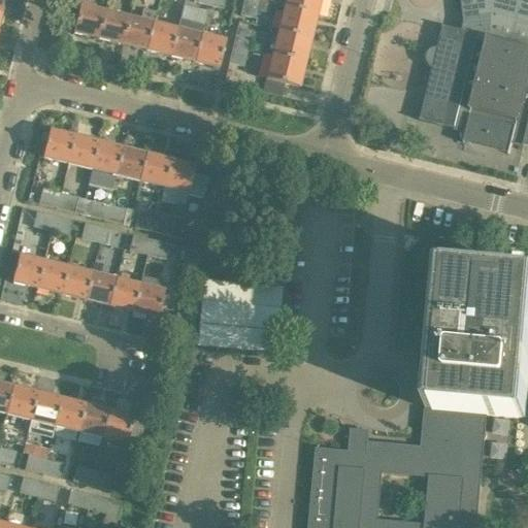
[(224,0),(208,0),(207,7),(222,10),(224,0)]
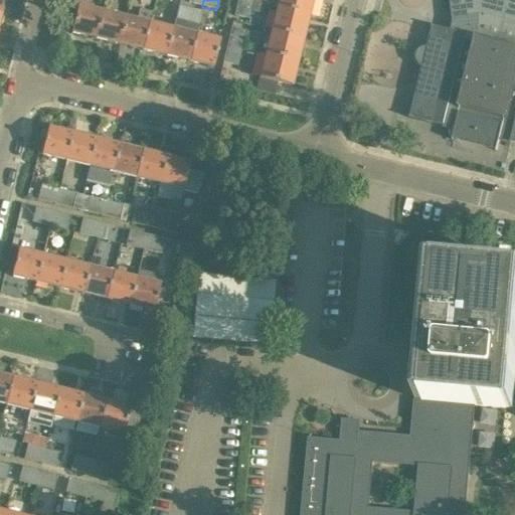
[(252,2),(243,0),(236,0),(233,16),(248,20),(252,2)]
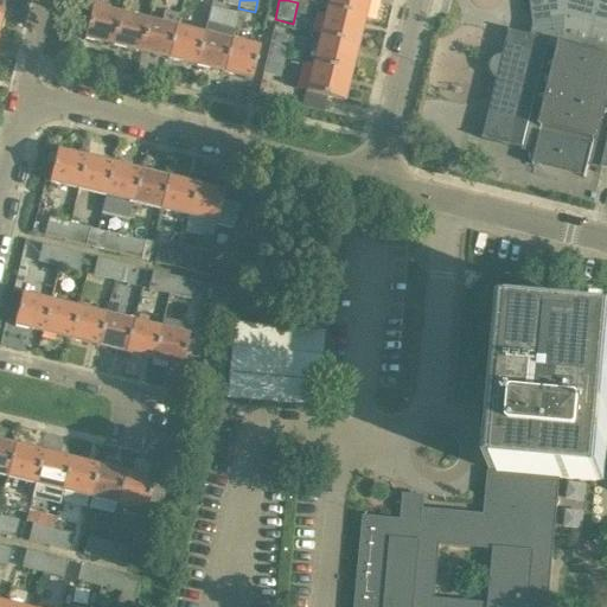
[(368,0),(326,0),(325,10),(364,19),(368,0)]
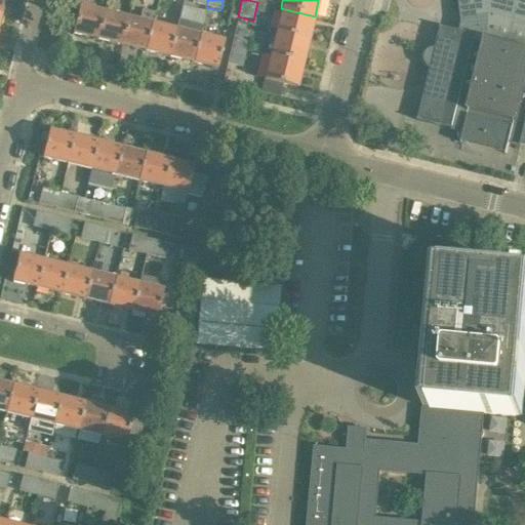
[(417,120),(417,121),(462,132),(460,144),(461,144),(461,143),(505,153),(505,154),(506,155),(509,144),(524,147),(524,0),(457,0),(460,23),(458,32),(440,27),(440,29),(441,29),(436,49),(434,48),(433,48),(431,49),(429,49),(428,50),(427,52),(425,53),(425,54),(423,56),(423,58),(423,61),(423,62),(425,64),(426,65),(427,67),(428,68),(430,69),(431,69),(418,120),(417,120)]
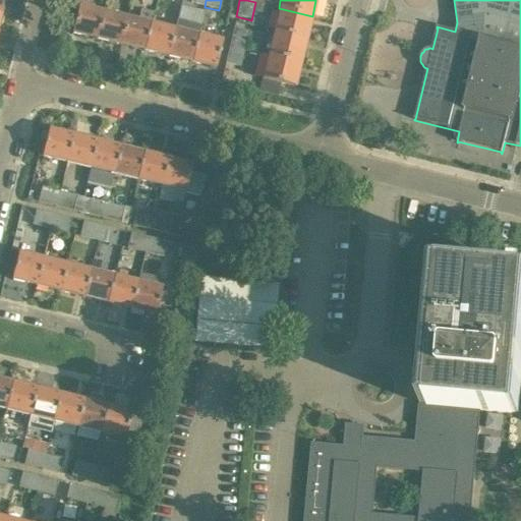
[(197,20),(199,7),(177,4),(175,17),(197,20)]
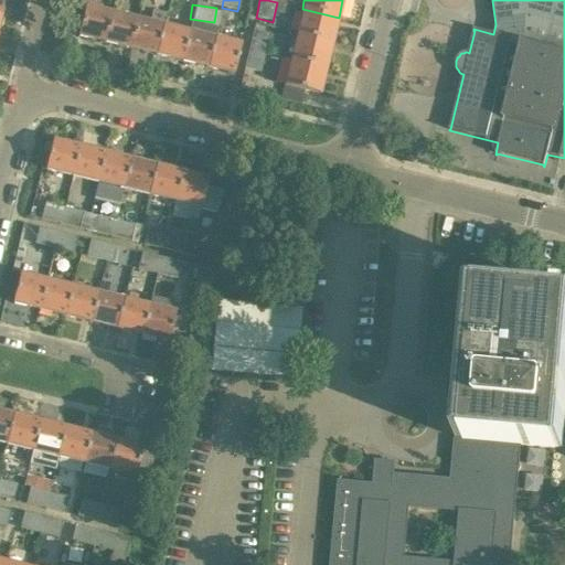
[(104,43),(112,13),(85,8),(77,36),(104,43)]
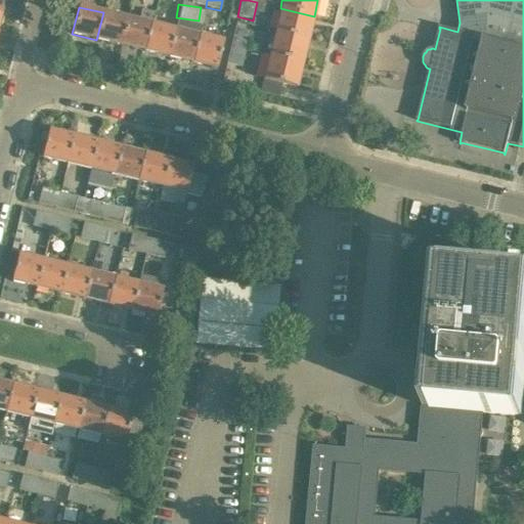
[(314,16),(280,8),(274,32),(308,40),(314,16)]
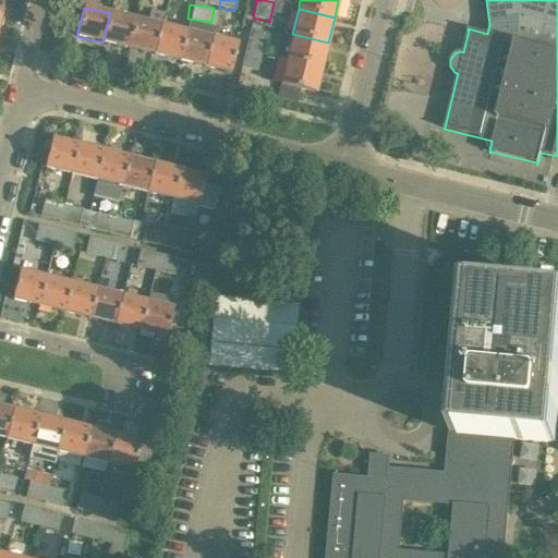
[(135,20),(129,48),(154,55),(160,26),(164,14),(150,11),(147,23),(135,20)]
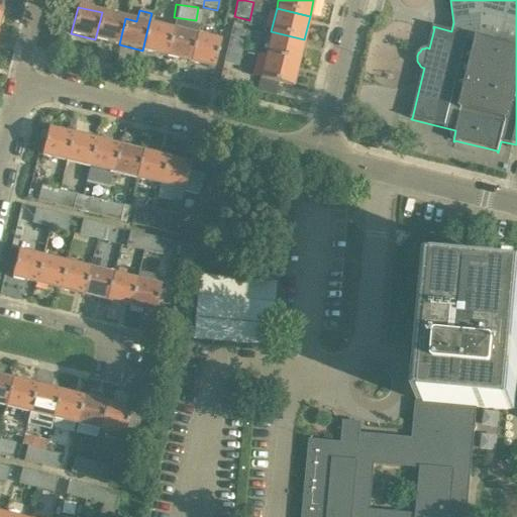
[(125,18),(102,12),(95,39),(119,44),(125,18)]
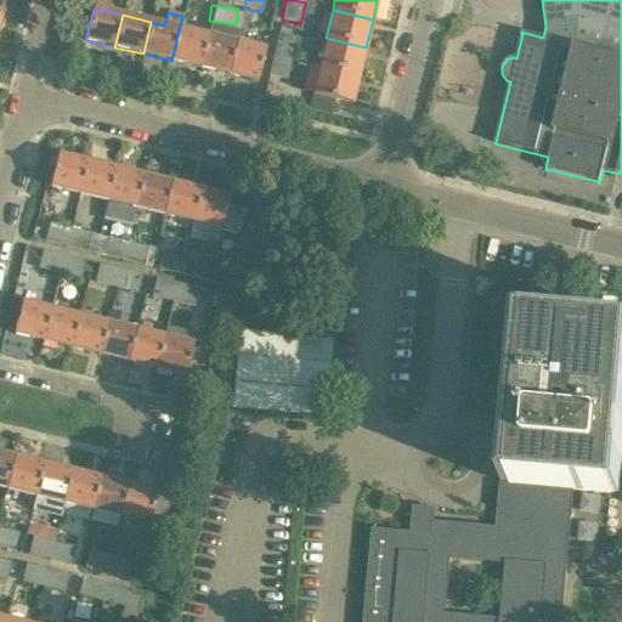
[(208,35),(199,68),(228,74),(236,43),(239,32),(210,24),(208,35)]
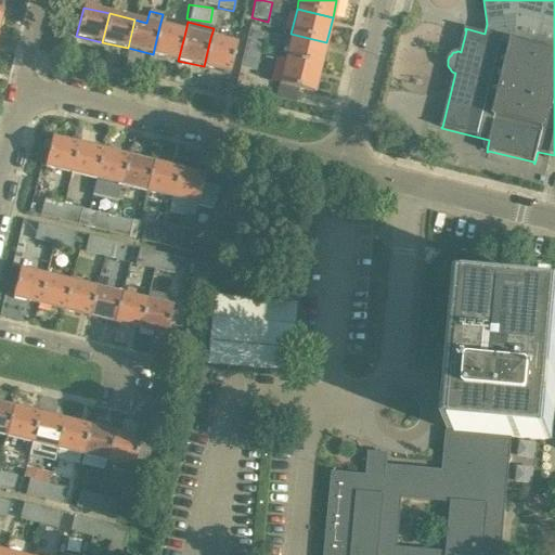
[(159,26),(153,54),(178,61),(185,31),(159,26)]
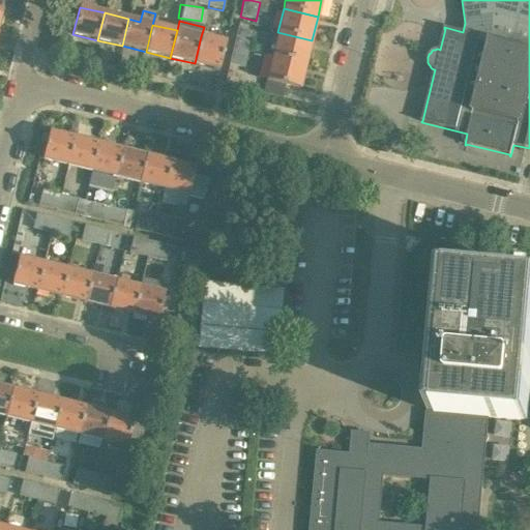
[(233,47),(248,51),(253,32),(237,29),(233,47)]
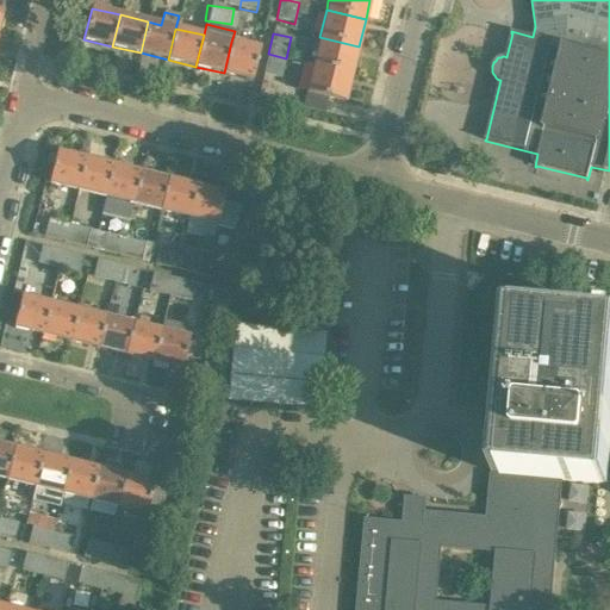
[(319,37),(313,66),(352,74),(359,47),(319,37)]
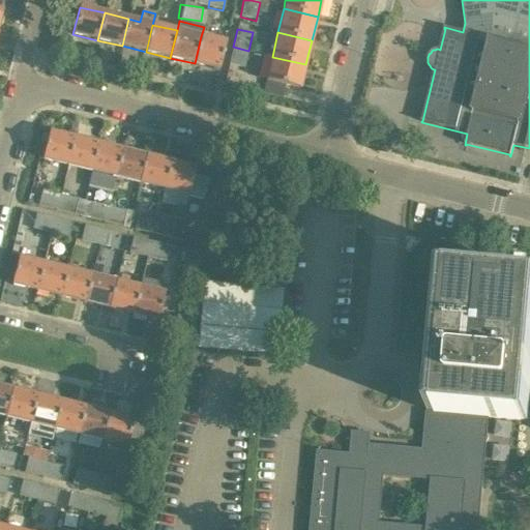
[(226,42),(201,36),(195,63),(219,69),(226,42)]
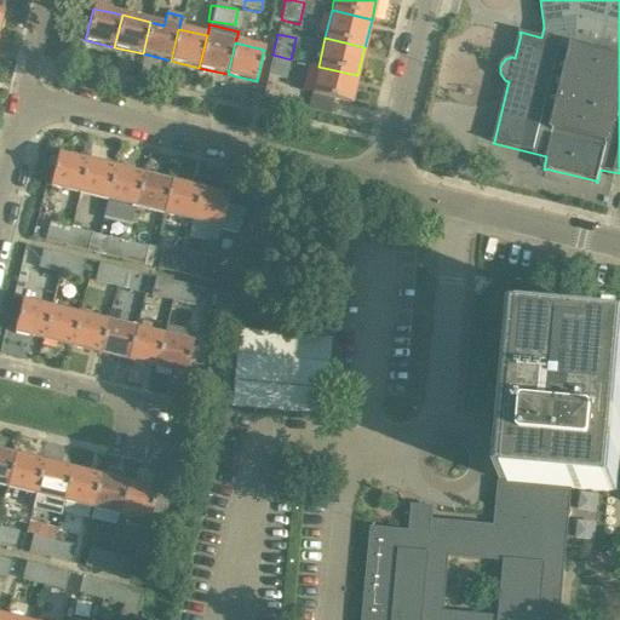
[(291,59),(273,55),(268,76),(286,80),(291,59)]
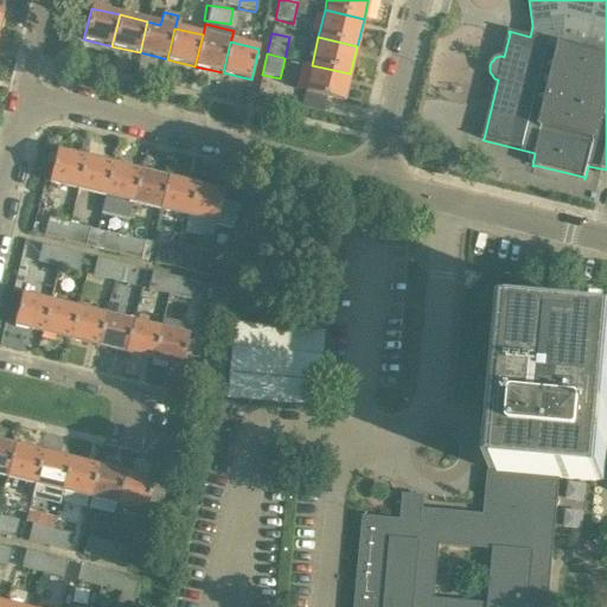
[(350,74),(312,65),(305,93),(343,102),(350,74)]
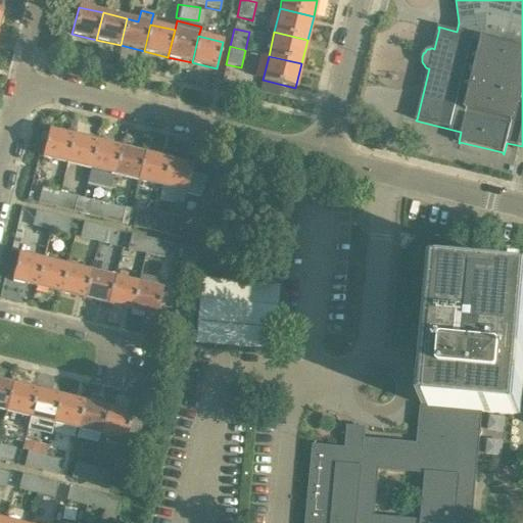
[(66,163),(73,136),(48,131),(42,157),(66,163)]
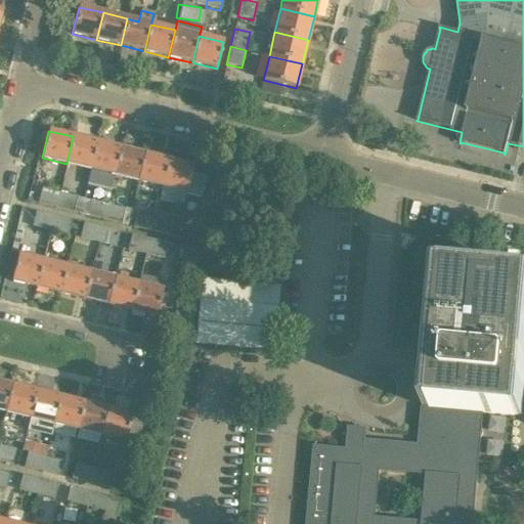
[(73,136),(67,164),(90,170),(97,142),(73,136)]
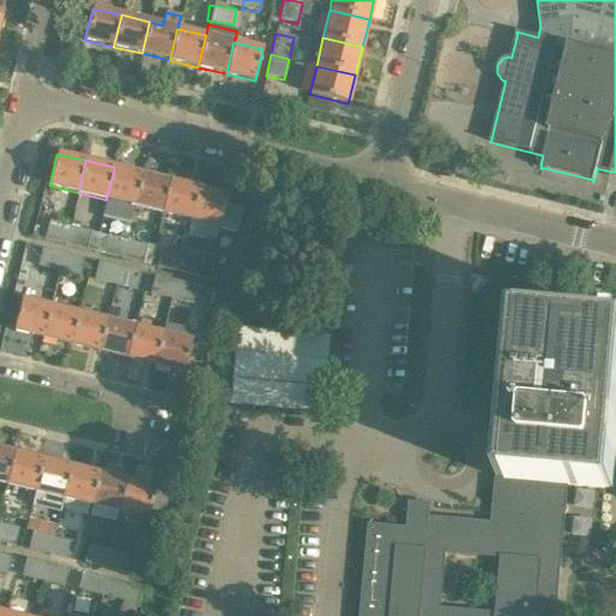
[(142,175),(114,167),(106,200),(134,206),(142,175)]
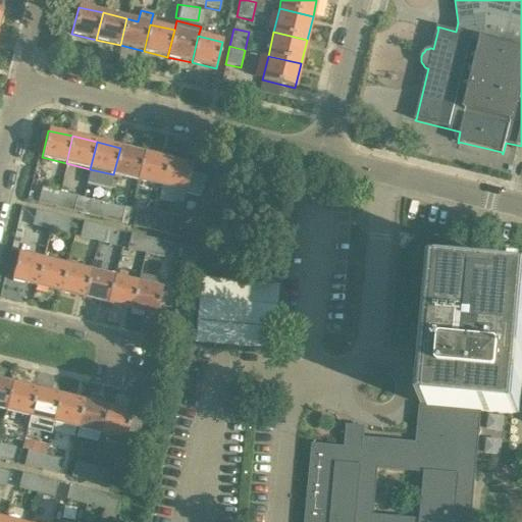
[(144,154),(120,148),(113,174),(138,180),(144,154)]
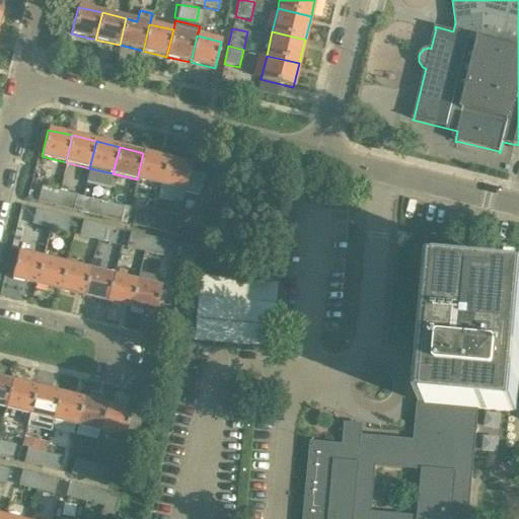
[(167,158),(143,153),(137,179),(160,186),(167,158)]
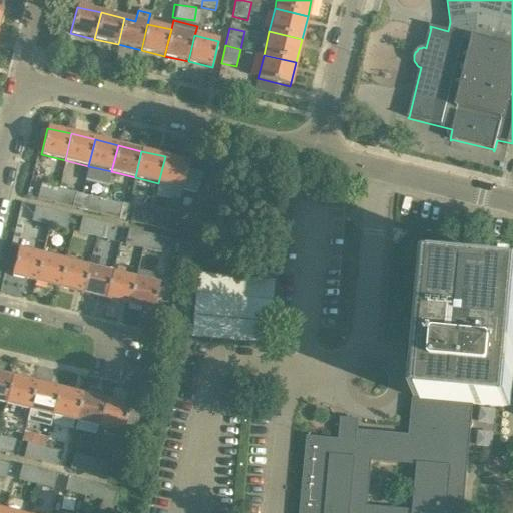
[(165,156),(158,183),(182,189),(189,162),(165,156)]
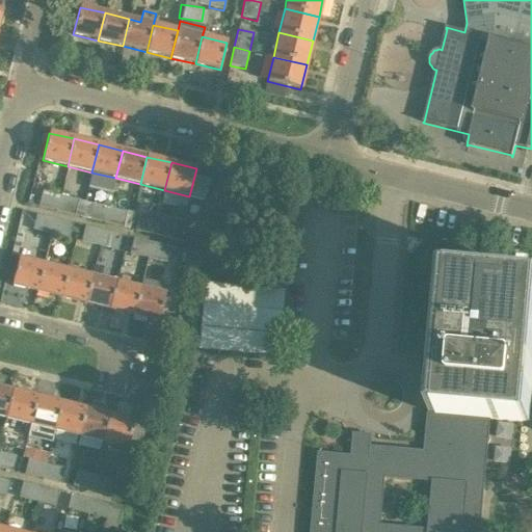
[(56,212),(60,196),(42,191),(37,207),(56,212)]
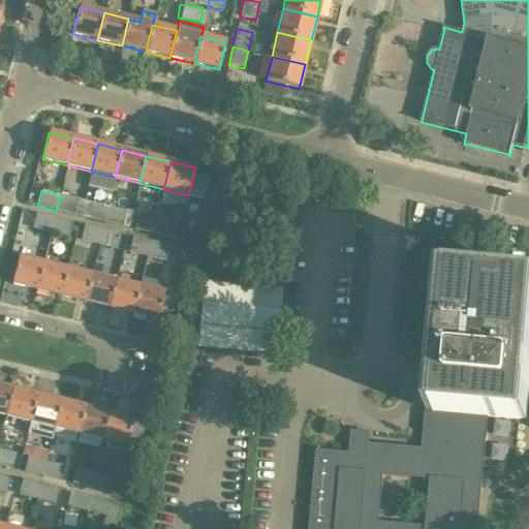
[(78,199),(60,195),(56,211),(74,215),(78,199)]
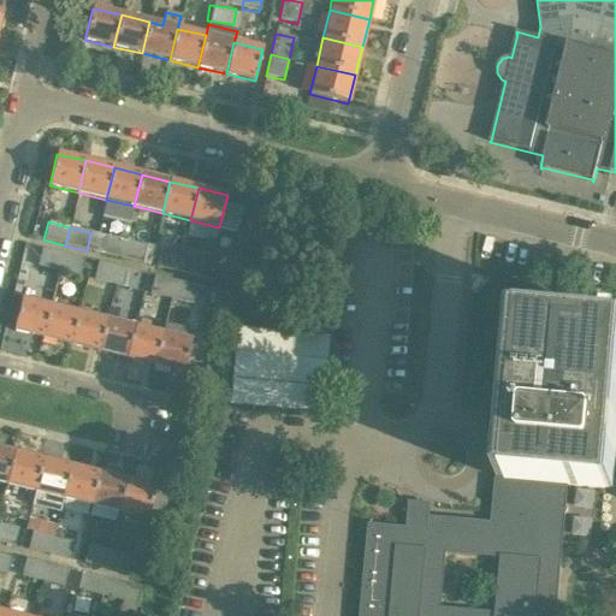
[(122,259),(125,241),(105,236),(100,254),(122,259)]
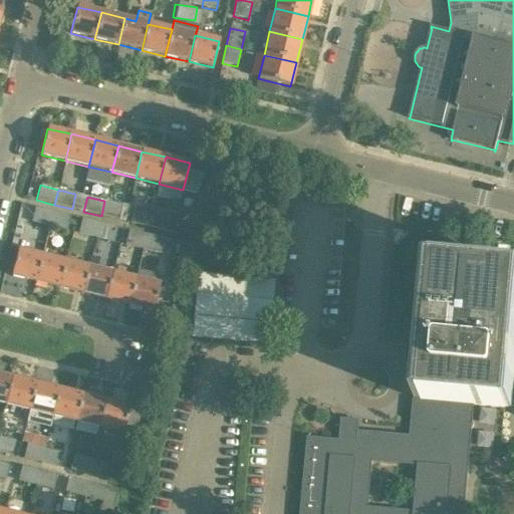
[(122,205),(104,201),(101,216),(118,220),(122,205)]
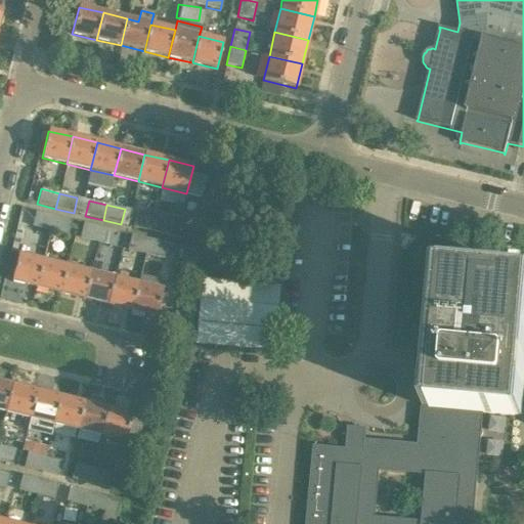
[(50,231),(53,216),(36,212),(32,227),(50,231)]
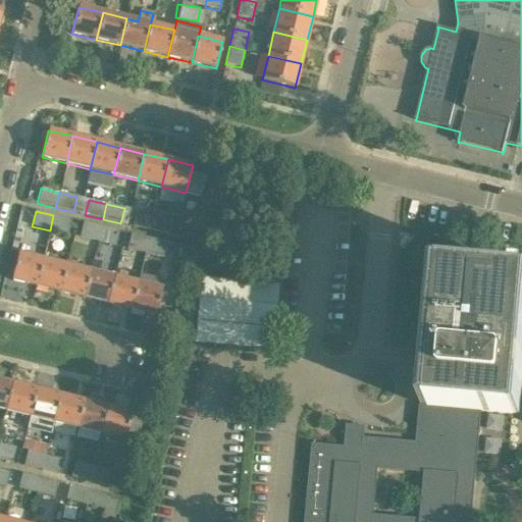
[(150,230),(154,215),(136,211),(133,226),(150,230)]
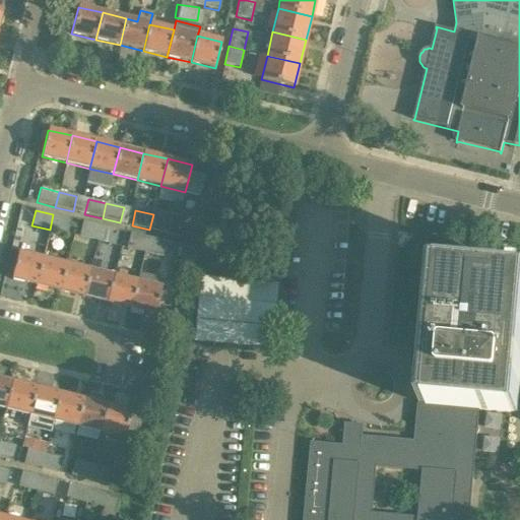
[(53,214),(50,230),(67,234),(71,218),(53,214)]
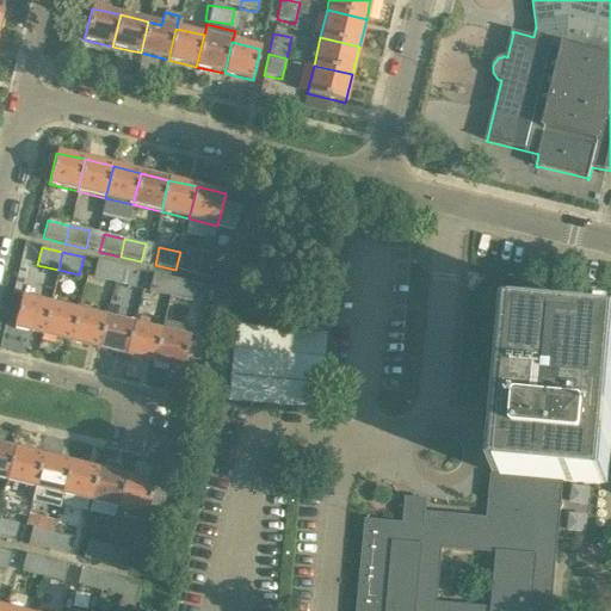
[(180,252),(176,270),(197,276),(202,258),(180,252)]
